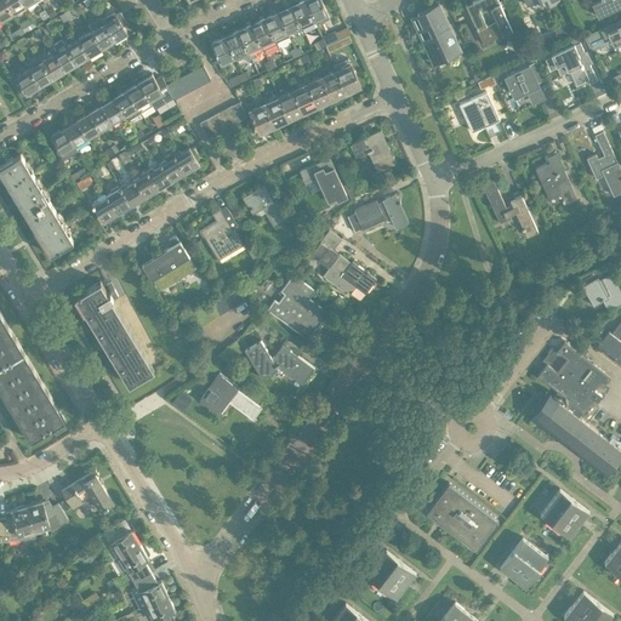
[(4,0),(0,0),(0,16),(1,20),(12,12),(4,0)]
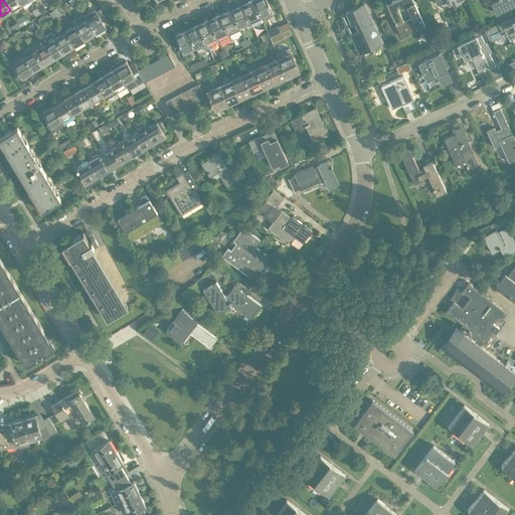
[(3,0),(10,10),(22,3),(20,0),(3,0)]
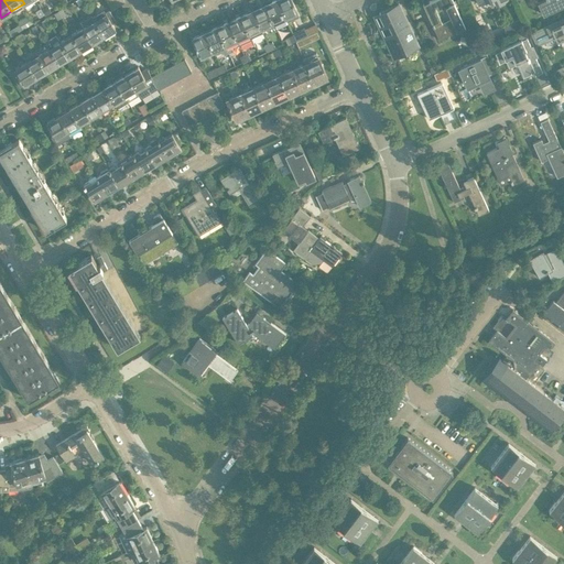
[(122,0),(114,0),(108,3),(112,10),(125,2),(122,0)]
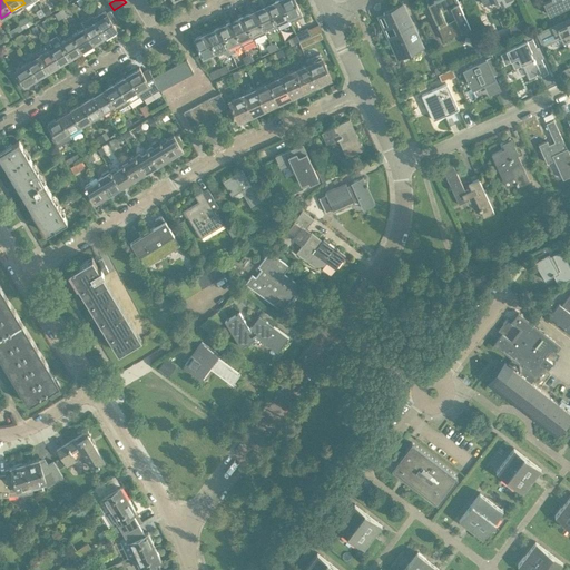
[(279,0),(276,0),(267,5),(276,22),(287,17),(279,0)]
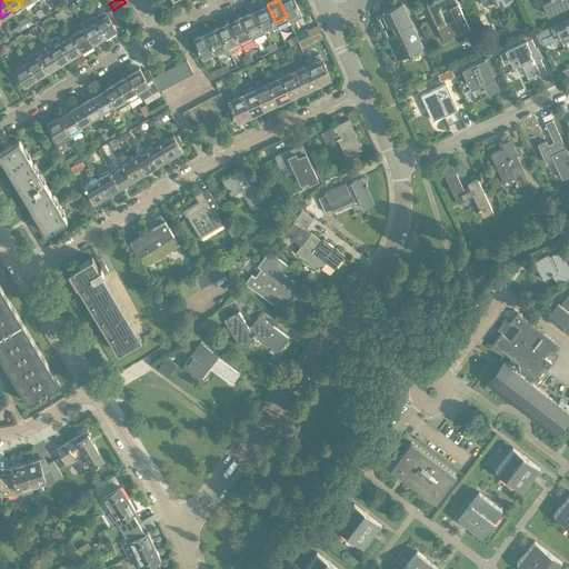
[(300,11),(295,0),(279,0),(287,17),(289,21),(301,16),(300,11)]
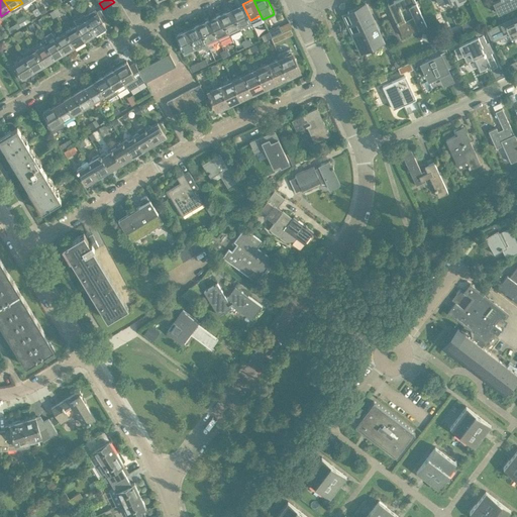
[(402,35),(410,32),(410,31),(418,27),(418,28),(426,24),(429,22),(426,17),(423,18),(418,6),(420,5),(418,1),(416,2),(414,0),(395,0),(388,4),(402,35)]
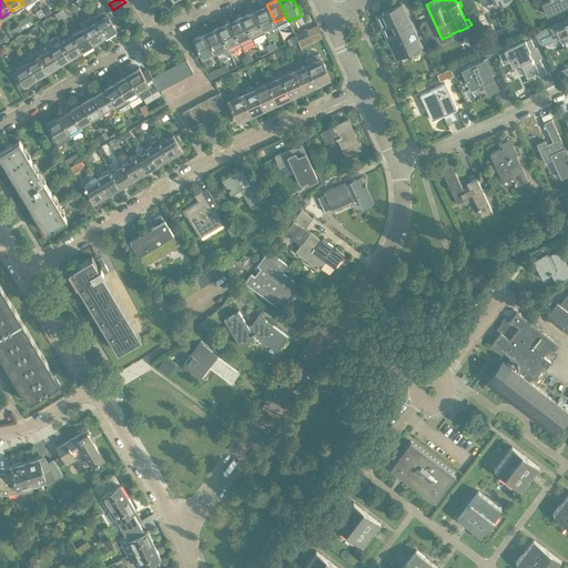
[(567,0),(544,0),(543,1),(548,13),(567,3),(567,0)]
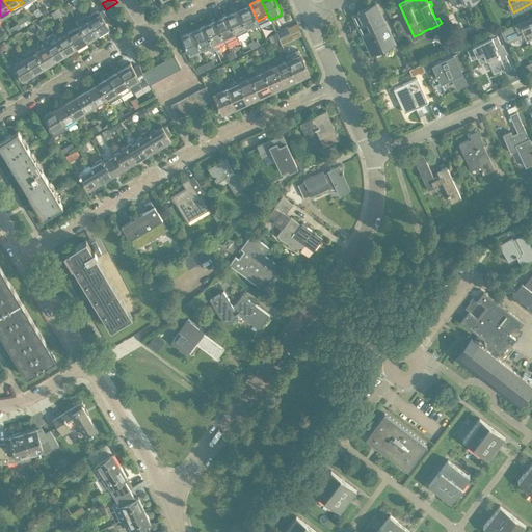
[(362,33),(371,53),(394,43),(376,3),(357,11),(364,24),(367,22),(370,29),(362,33)]
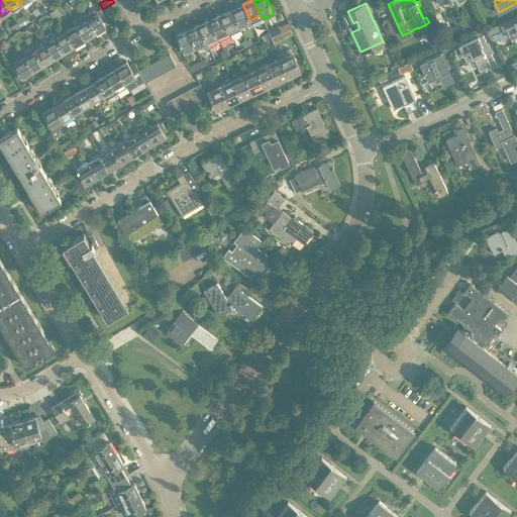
[(242,4),(231,9),(239,25),(250,20),(242,4)]
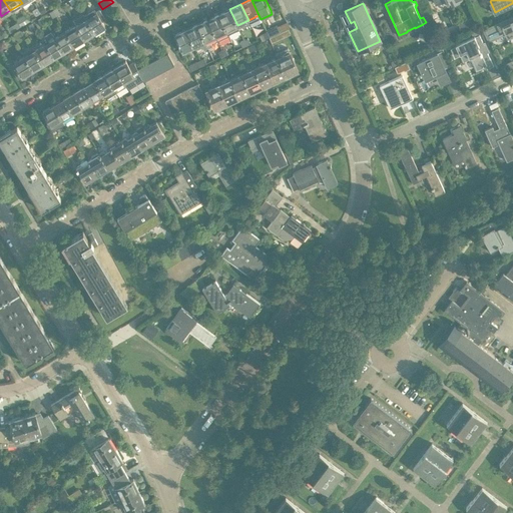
[(101,21),(105,19),(99,8),(95,10),(94,9),(84,15),(94,32),(104,26),(101,21)]
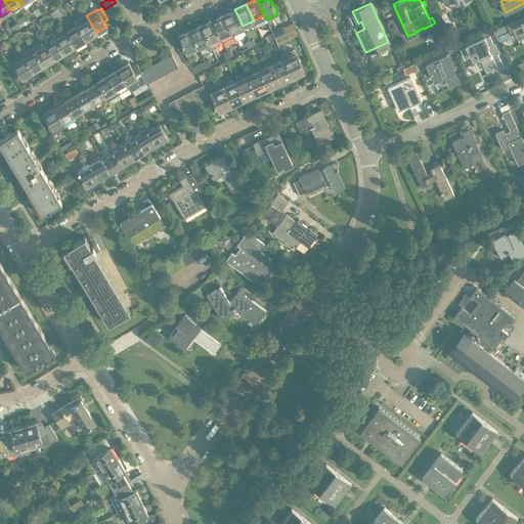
[(234,9),(223,14),(231,31),(233,35),(244,30),(243,26),(234,9)]
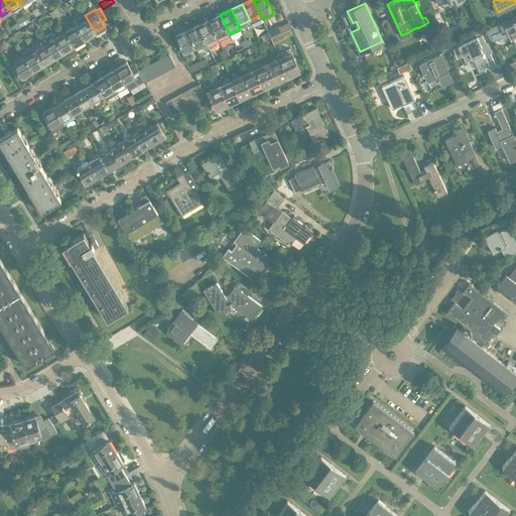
[(20,26),(30,20),(26,12),(16,19),(17,21),(20,26)]
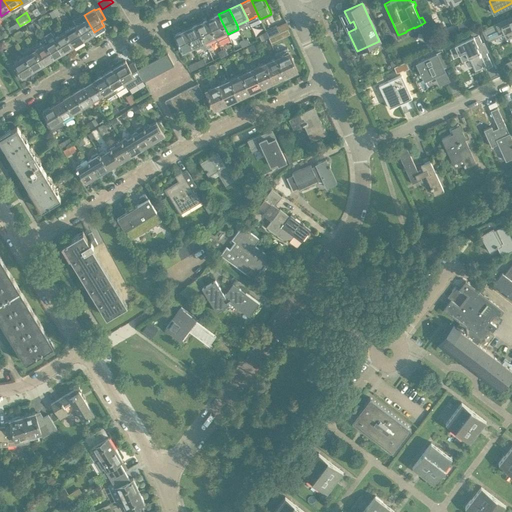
[(94,32),(84,15),(83,13),(72,20),(75,25),(84,38),(94,32)]
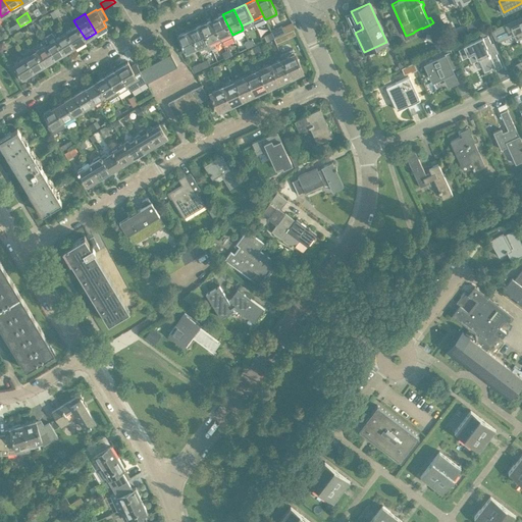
[(230,31),(222,14),(211,19),(220,40),(221,41),(232,36),(232,35),(230,31)]
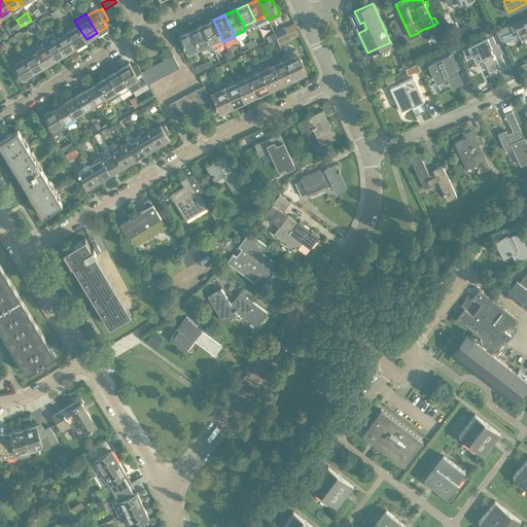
[(526,14),(495,30),(501,43),(520,34),(520,35),(521,37),(526,33),(526,14)]
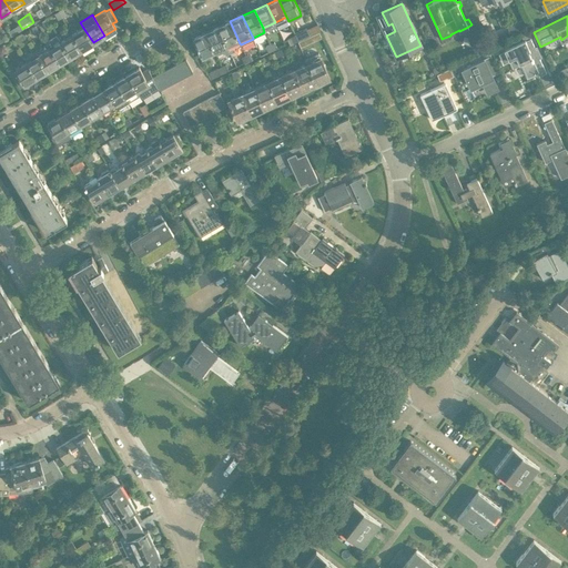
[(43,28),(50,24),(47,18),(40,22),(43,28)]
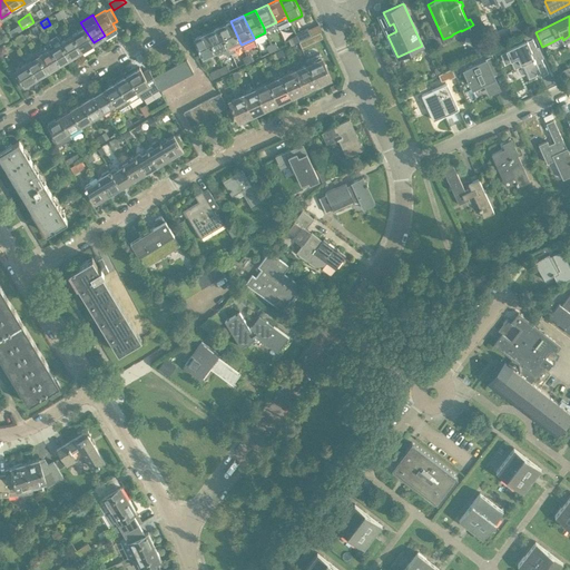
[(241,43),(231,21),(207,32),(215,50),(217,55),(225,51),(226,55),(231,52),(236,50),(234,47),(241,43)]
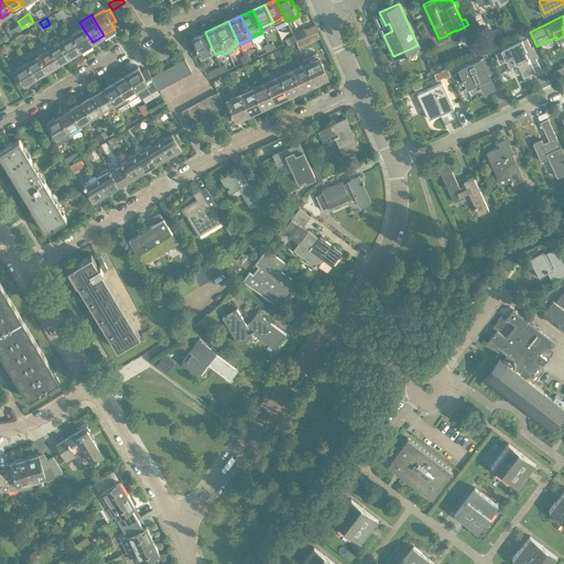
[(83,28),(72,34),(82,49),(93,42),(83,28)]
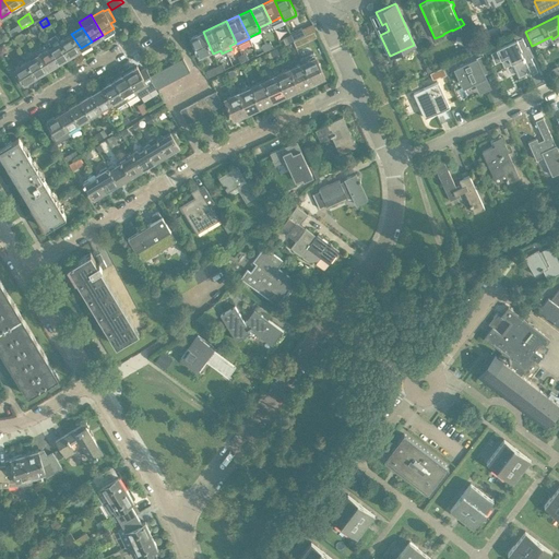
[(290,34),(290,35),(293,40),(294,40),(298,38),(306,35),(302,28),(290,34)]
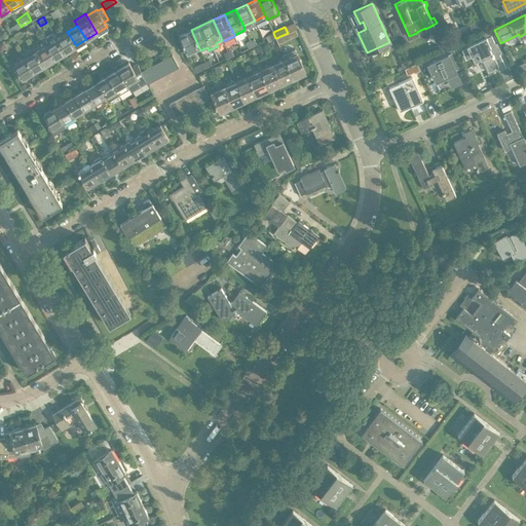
[(24,35),(21,30),(13,35),(16,39),(24,35)]
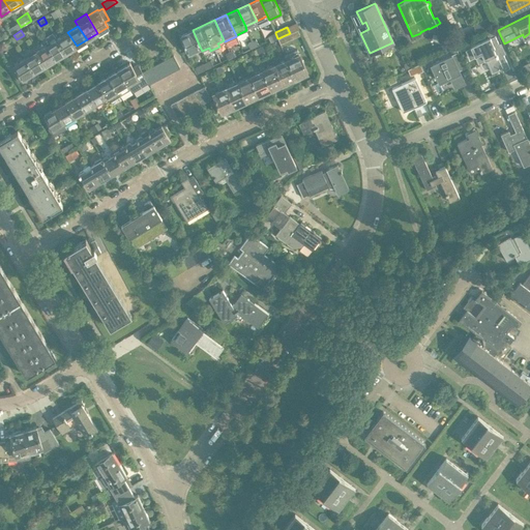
[(200,47),(193,30),(180,35),(188,52),(200,47)]
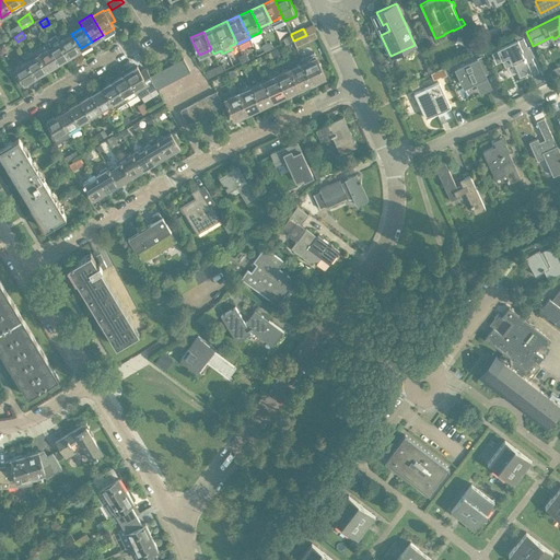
[(71,34),(60,41),(69,56),(81,48),(71,34)]
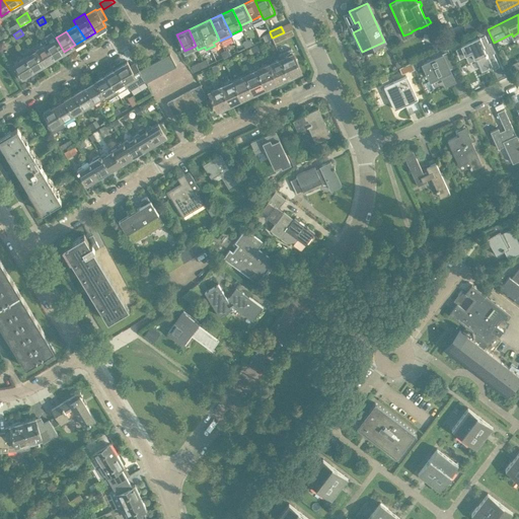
[(461,47),(457,49),(460,56),(465,54),(468,53),(471,59),(476,57),(480,67),(482,70),(491,65),(492,67),(494,68),(498,66),(498,64),(493,52),(488,43),(485,34),(480,36),(461,46),(461,47)]
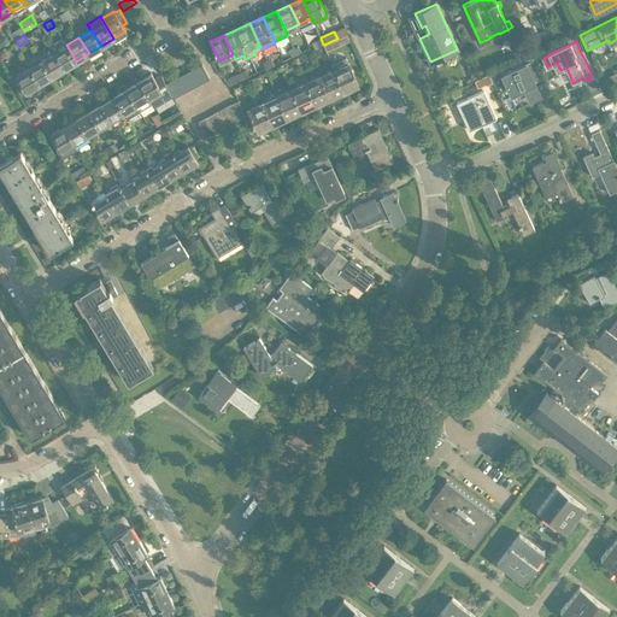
[(66,45),(54,53),(64,69),(76,62),(66,45)]
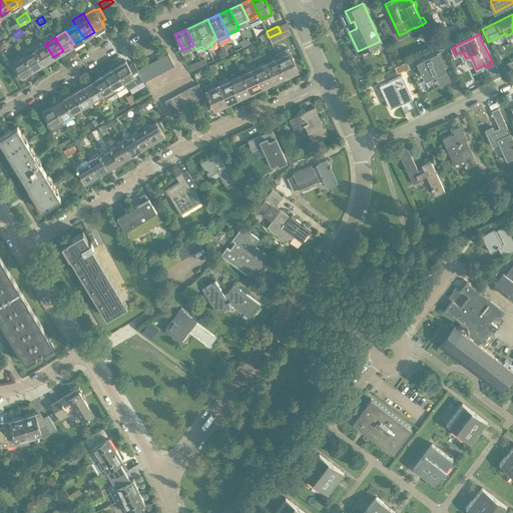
[(45,44),(34,50),(43,63),(53,57),(45,44)]
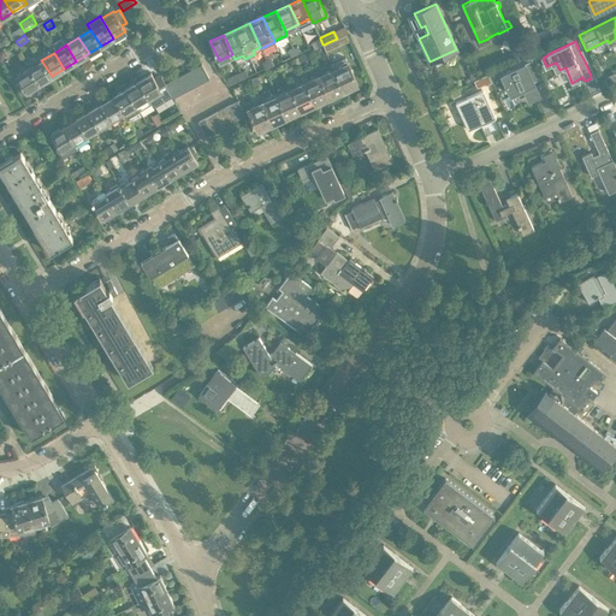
[(52,76),(41,60),(39,54),(25,61),(29,67),(39,83),(52,76)]
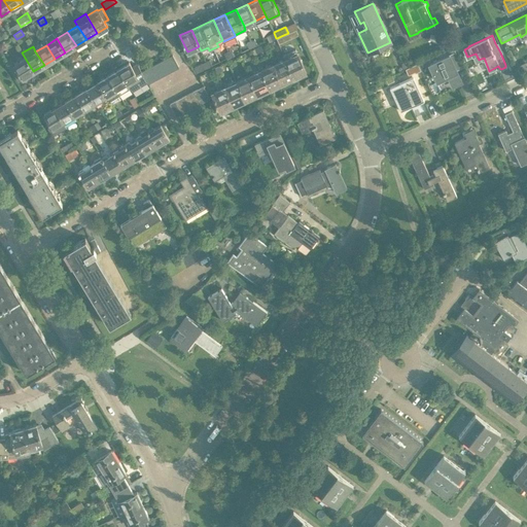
[(455,51),(429,64),(436,80),(447,75),(449,81),(453,79),(455,85),(462,82),(456,69),(461,66),(455,51)]
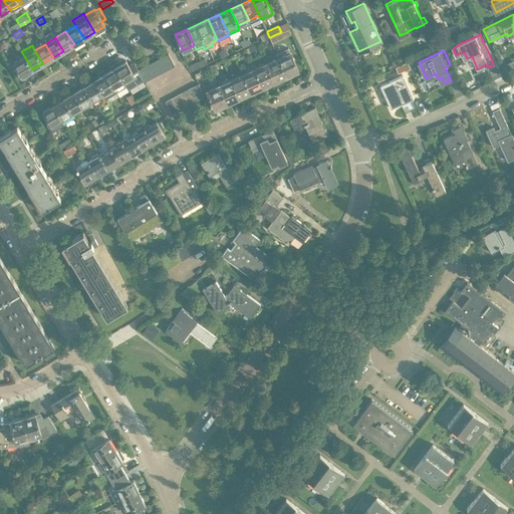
[(278,57),(279,60),(286,75),(298,70),(290,52),(289,52),(290,54),(284,57),(282,55),(278,57)]
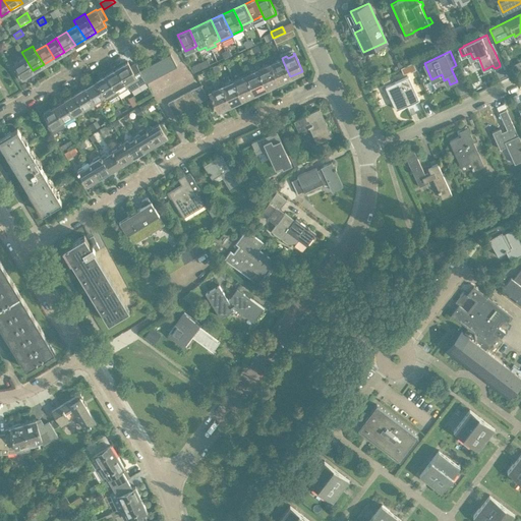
[(170,54),(164,57),(170,69),(176,65),(170,54)]
